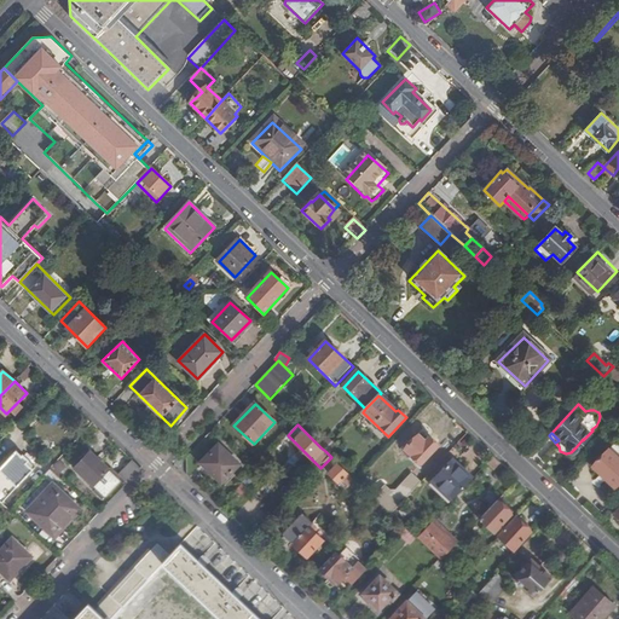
[(422,466),(439,447),(429,439),(426,443),(418,437),(405,450),(422,466)]
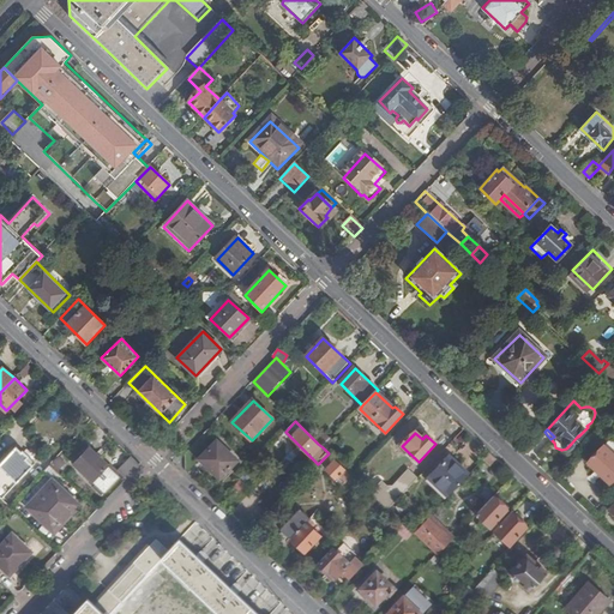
[(326,434),(318,444),(323,447),(331,439),(326,434)]
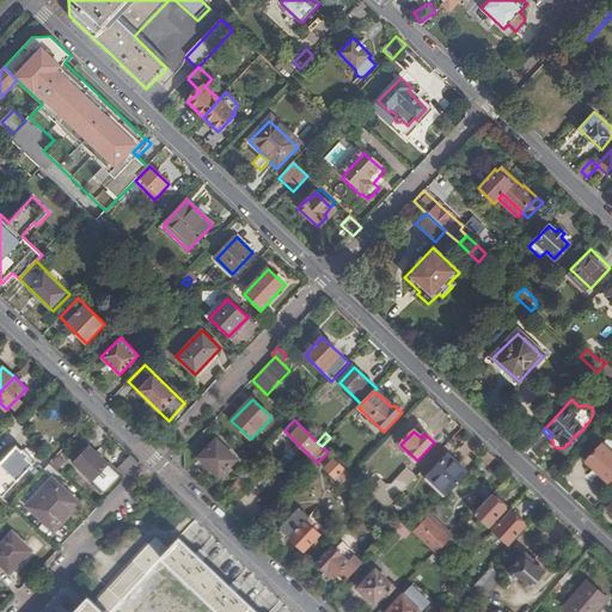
[(322,446),(326,451),(335,440),(331,436),(330,438),(322,446)]
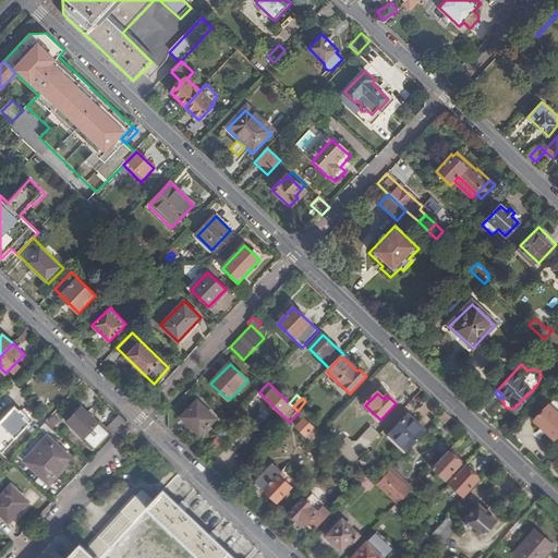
[(201,435),(216,419),(197,400),(181,417),(201,435)]
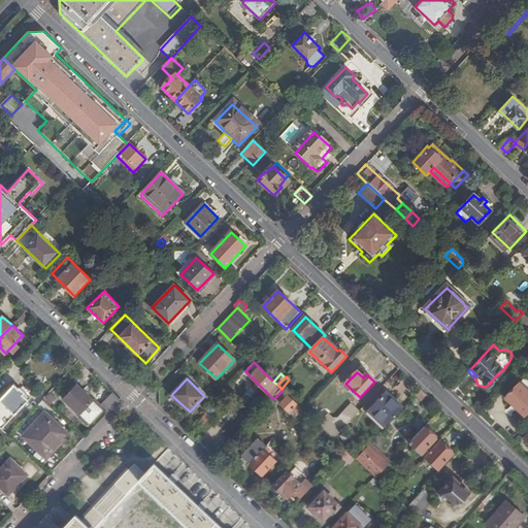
[(0,426),(2,428),(31,398),(21,387),(19,388),(14,384),(8,391),(5,389),(0,394),(0,426)]
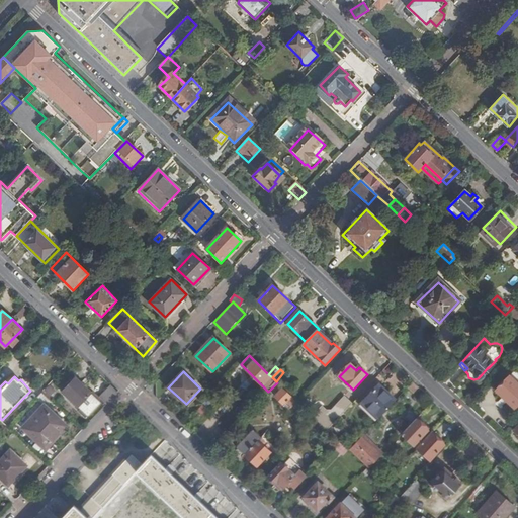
[(514,409),(517,404),(517,384),(510,376),(496,391),(514,409)]
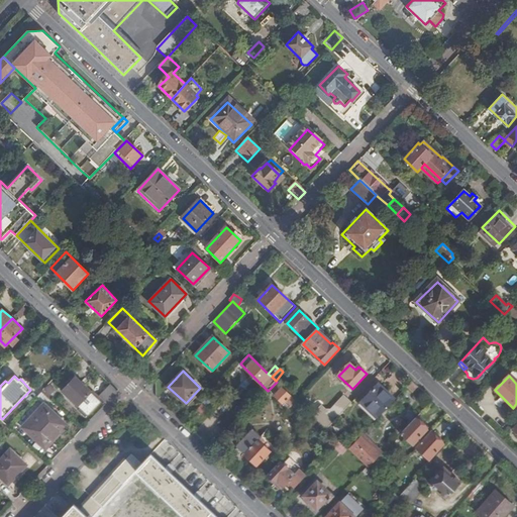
[(89,414),(101,402),(80,383),(81,382),(76,378),(64,391),(89,414)]
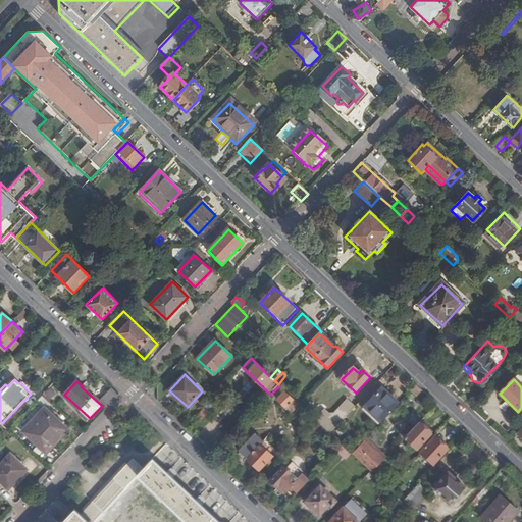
[(291,413),(300,405),(279,385),(273,392),(280,398),(277,400),(291,413)]
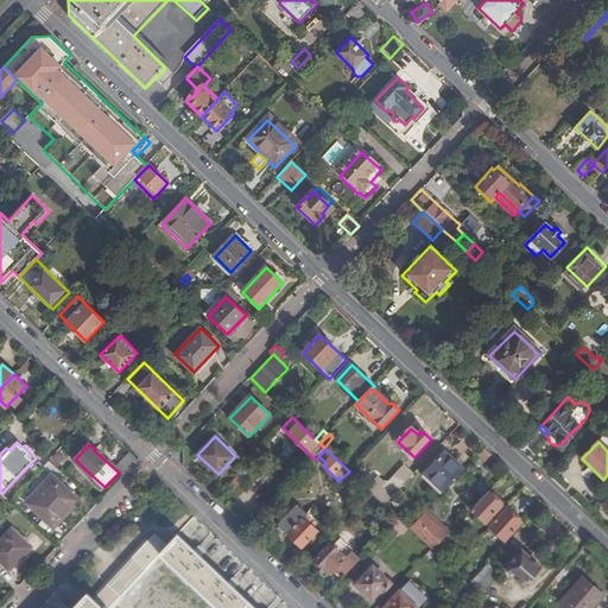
[(121,462),(130,469),(139,460),(131,451),(121,462)]
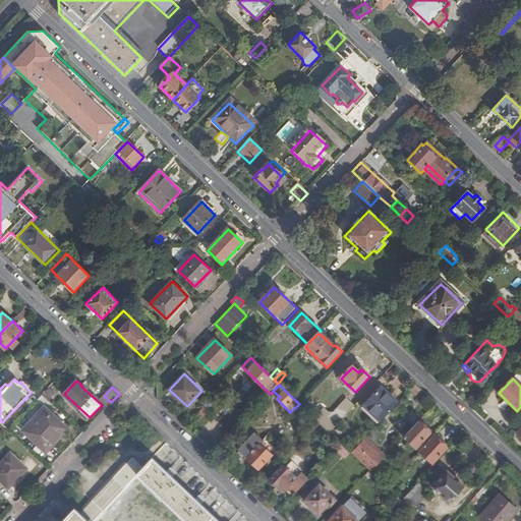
[(381,422),(398,404),(382,389),(363,407),(381,422)]
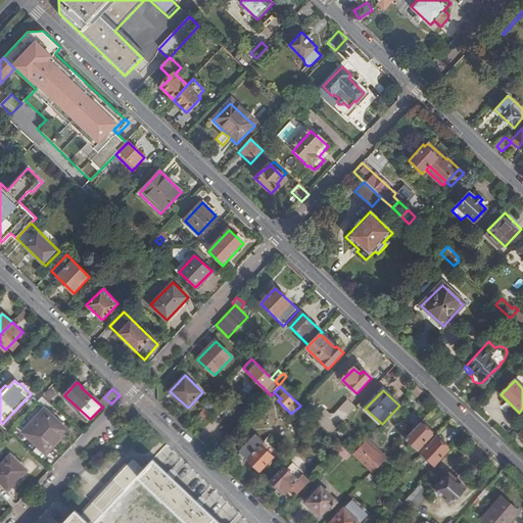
[(301,405),(306,399),(299,393),(294,398),(301,405)]
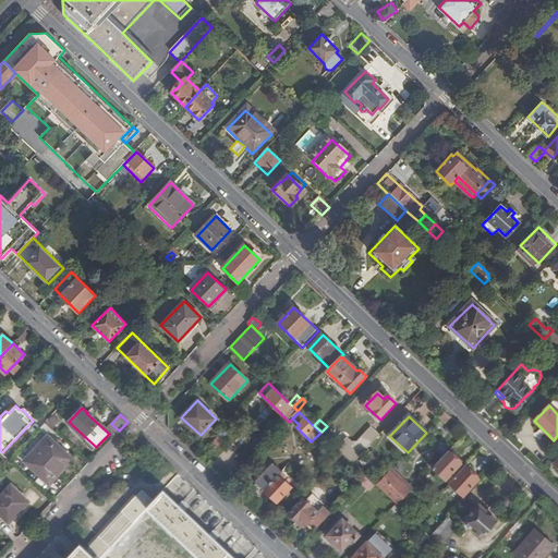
[(26,459),(46,477),(61,462),(65,465),(73,459),(48,435),(26,459)]
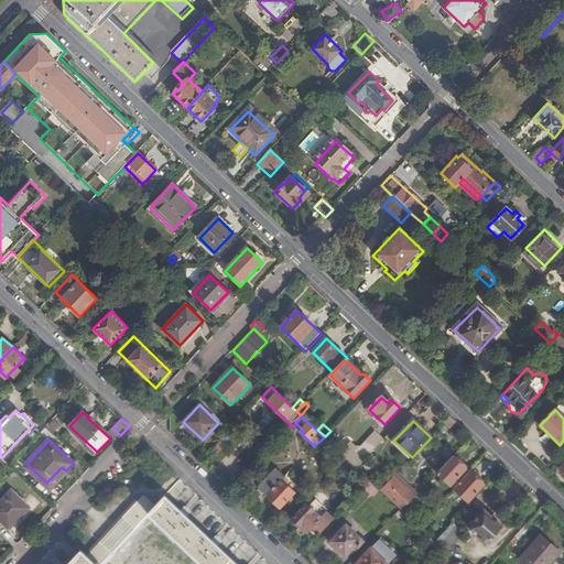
[(467,469),(454,457),(453,457),(438,473),(452,486),(467,469)]
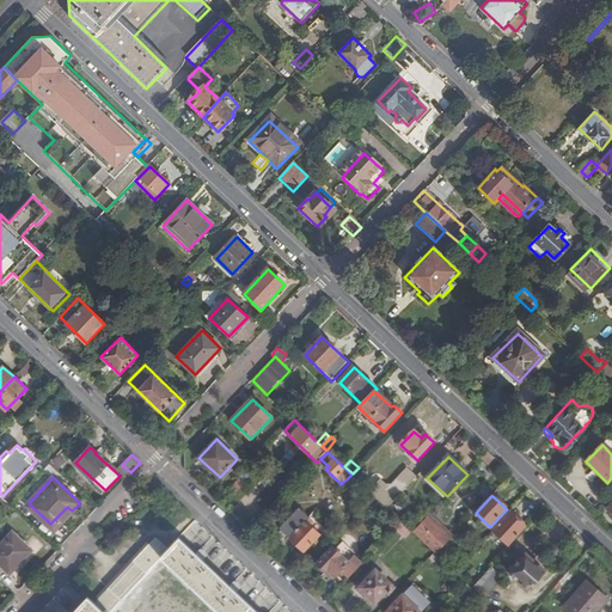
[(67,507),(50,524),(55,528),(72,510),(67,507)]
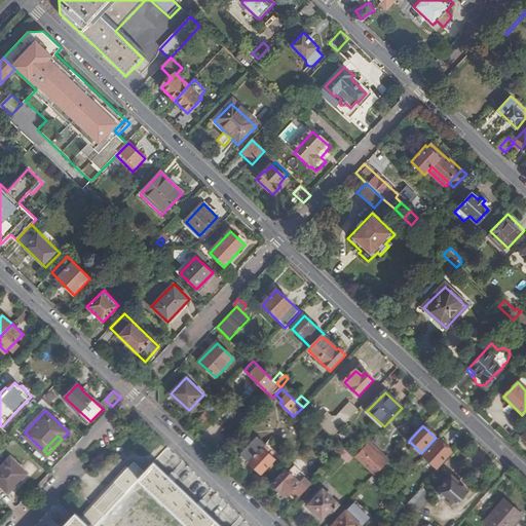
[(261,474),(274,459),(262,449),(266,445),(257,437),(240,454),(261,474)]
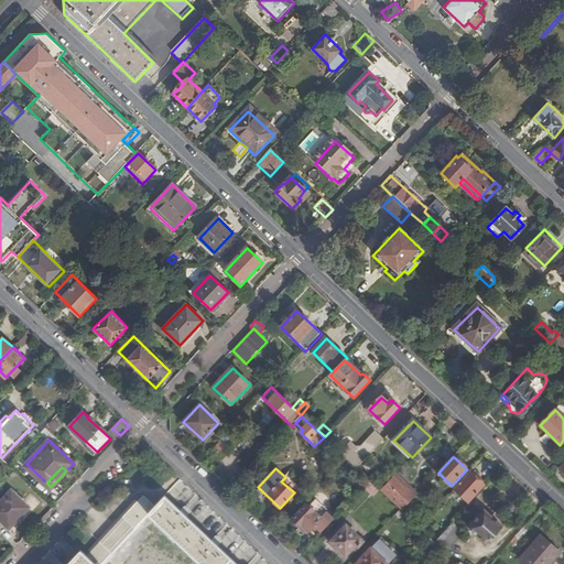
[(485,486),(469,473),(454,488),(469,502),(485,486)]
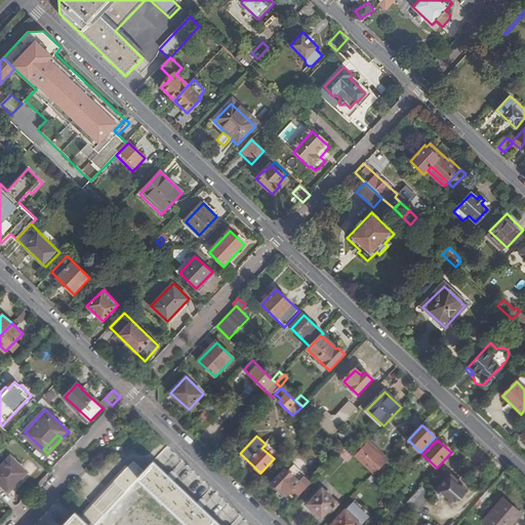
[(368,443),(355,457),(373,475),(374,476),(388,461),(368,443)]
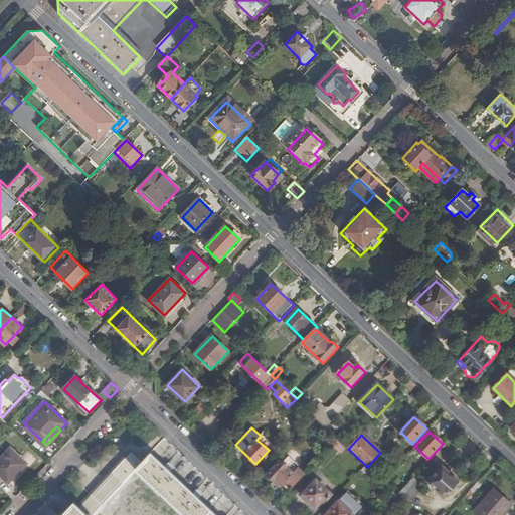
[(339,440),(335,437),(333,439),(331,439),(329,441),(329,443),(328,444),(332,447),(339,440)]
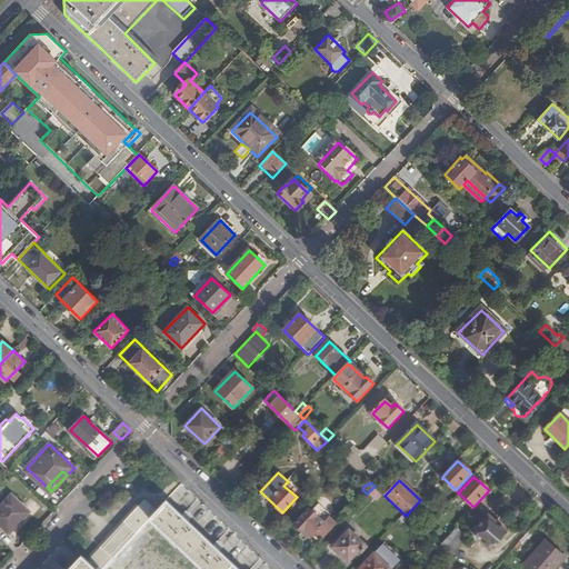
[(20,516),(28,508),(12,493),(0,506),(0,522),(9,532),(23,519),(20,516)]
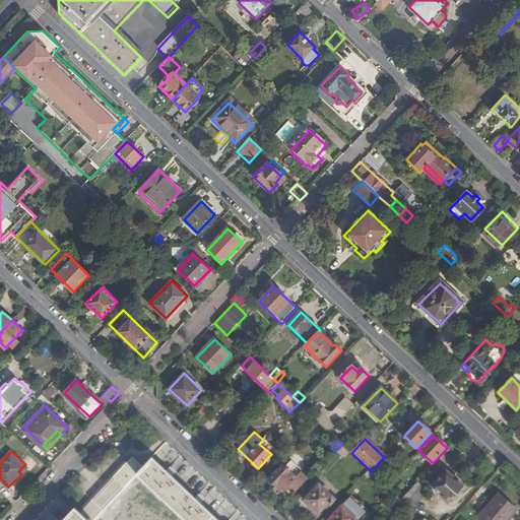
[(125,485),(137,473),(137,472),(143,465),(133,455),(108,481),(117,492),(123,484),(125,485)]
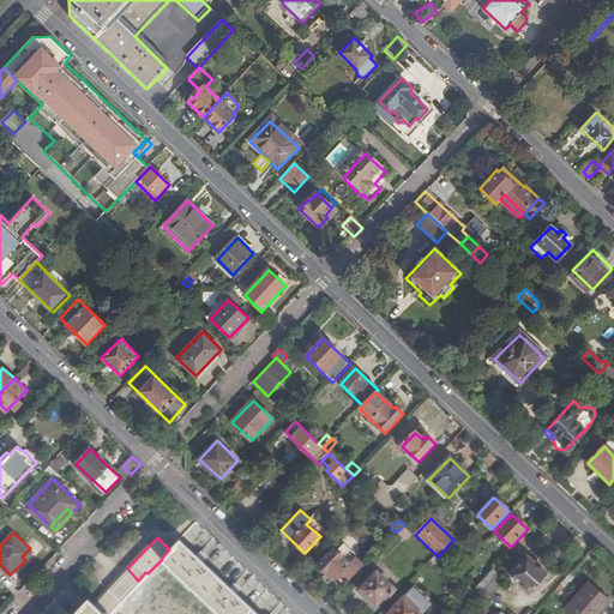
[(221,613),(258,613),(180,540),(170,551),(169,549),(162,558),(162,559),(221,613)]
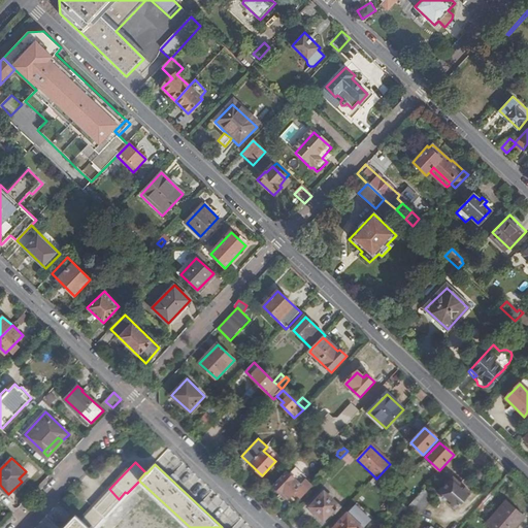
[(297,467),(291,474),(297,481),(300,477),(301,479),(302,476),(299,473),(301,471),(297,467)]
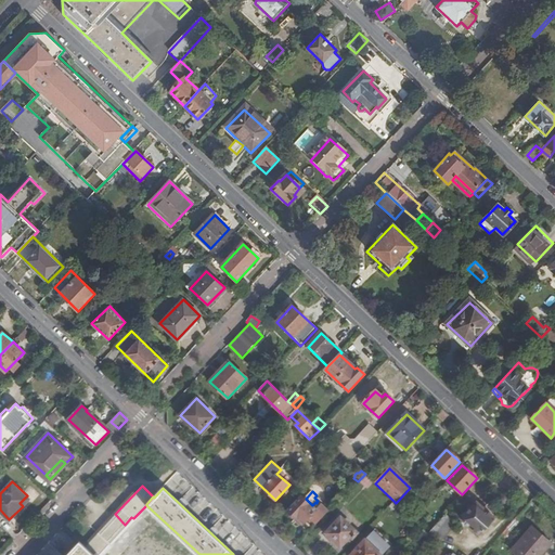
[(298,517),(305,524),(308,519),(311,515),(319,523),(328,512),(318,501),(317,503),(315,502),(312,505),(306,499),(302,495),(287,511),(296,519),(298,517)]
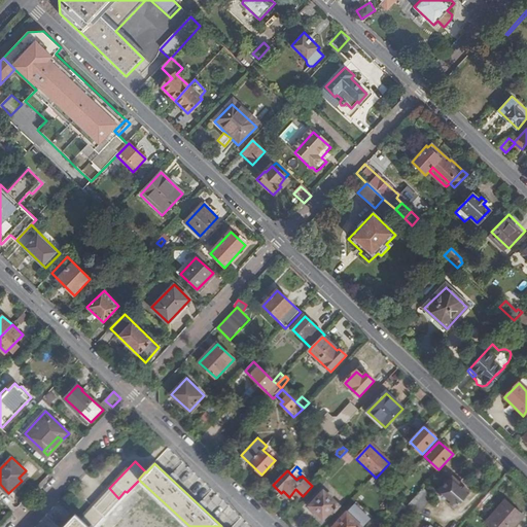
[(456,508),(473,488),(457,472),(438,493),(456,508)]
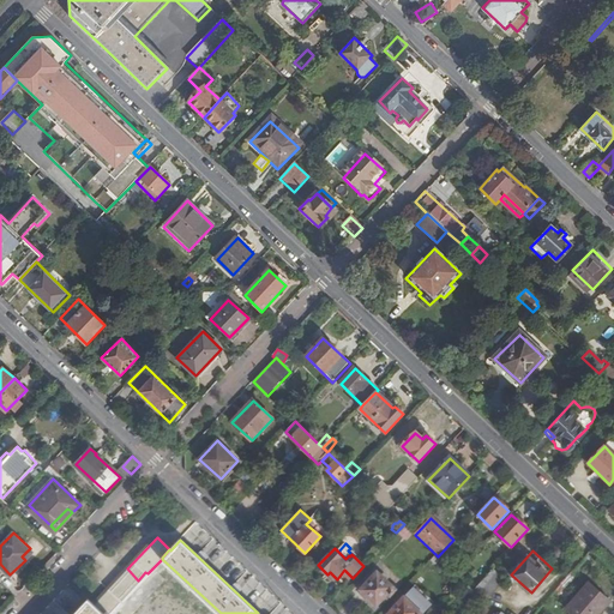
[(341,575),(349,582),(353,578),(344,570),(341,575)]
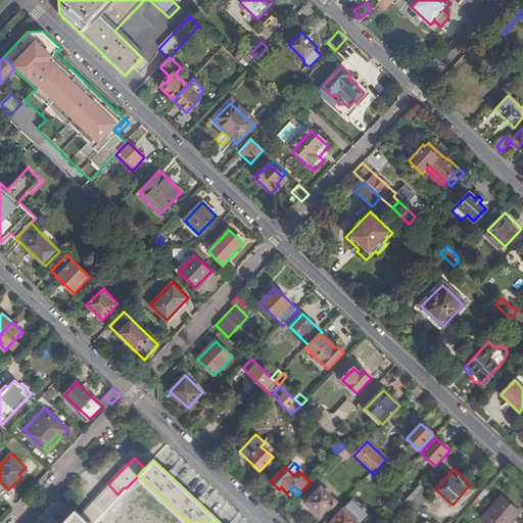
[(429,495),(420,486),(403,503),(399,500),(396,503),(411,516),(429,495)]
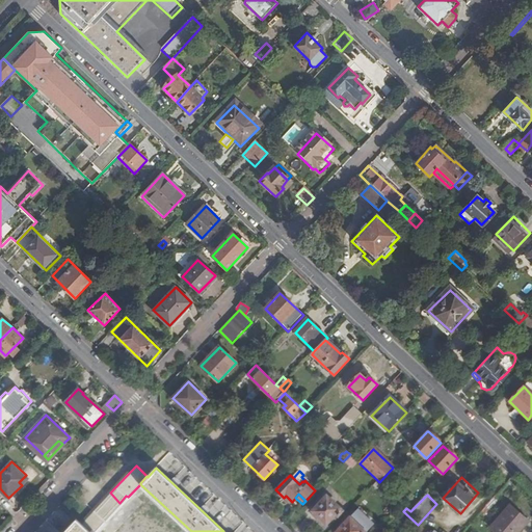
[(334,521),(343,510),(327,496),(313,510),(327,525),(331,520),(334,521)]
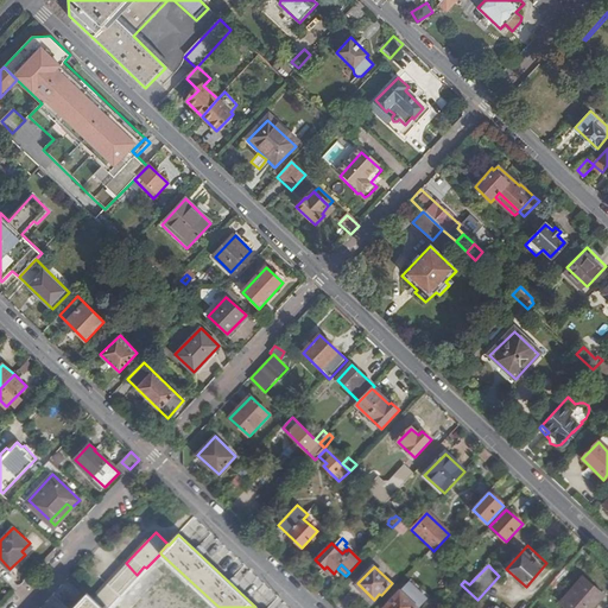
[(564,607),(593,607),(605,596),(584,577),(561,603),(564,607)]
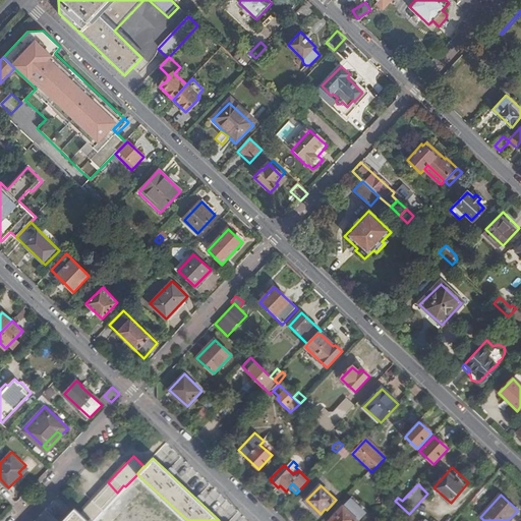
[(93,520),(104,510),(92,499),(79,512),(74,508),(64,519),(62,520),(93,520)]
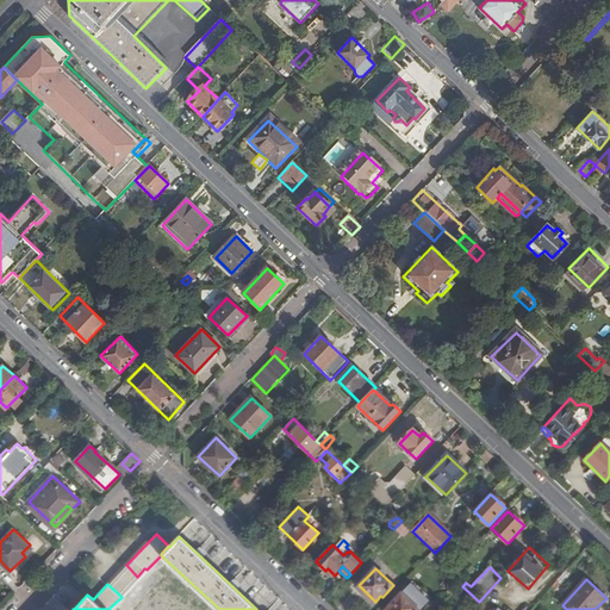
[(418,609),(402,593),(385,609),(418,609)]
